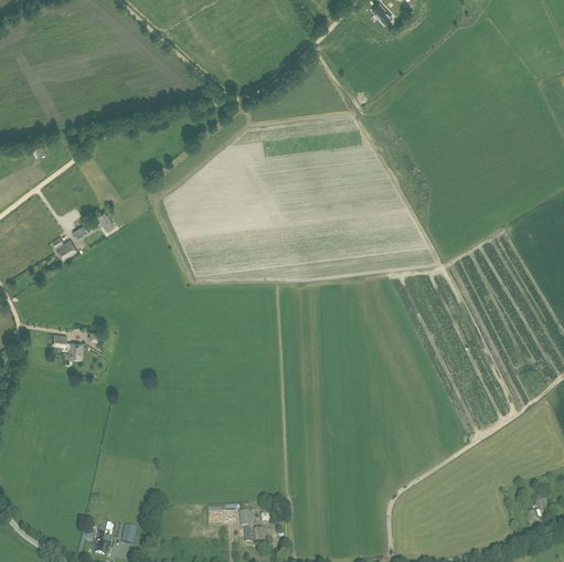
[(382,4),(379,1),(378,2),(371,8),(374,11),(378,16),(379,14),(381,18),(383,20),(384,20),(386,18),(391,13),(382,4)]
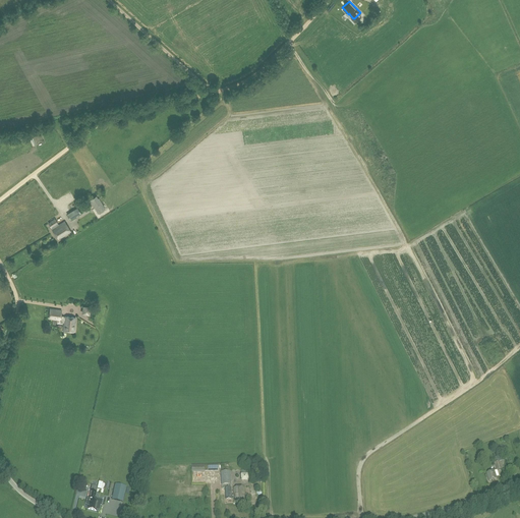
[(100,200),(95,193),(90,196),(98,210),(104,206),(101,200),(100,200)]
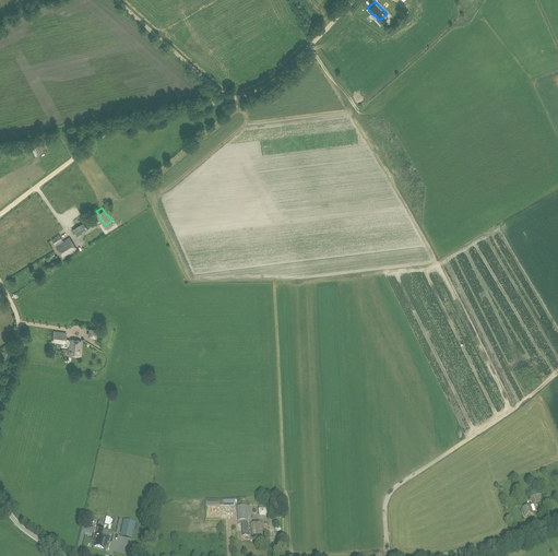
[(74,233),(86,225),(82,220),(71,227),(74,233)]
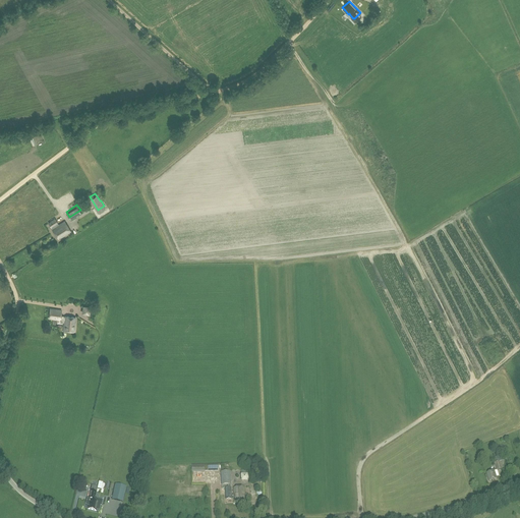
[(54,216),(47,220),(50,225),(51,226),(57,236),(70,229),(64,219),(58,222),(54,216)]
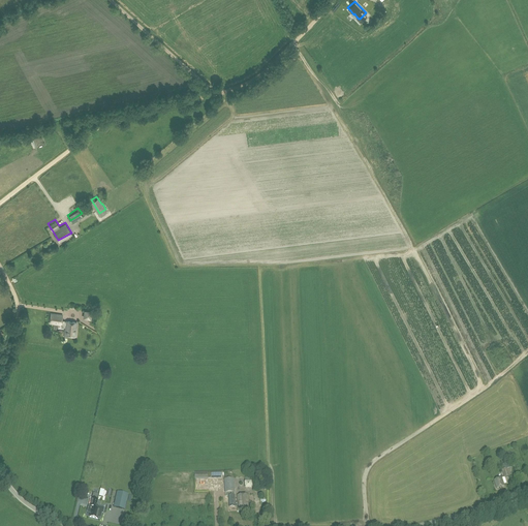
[(64,318),(61,318),(61,312),(50,311),(49,320),(64,322),(63,333),(75,334),(76,319),(64,318)]
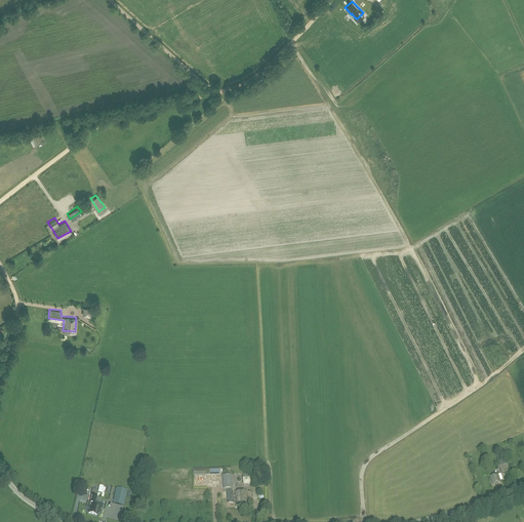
[(504,455),(495,458),(499,471),(505,470),(505,469),(509,468),(507,460),(505,460),(504,455)]
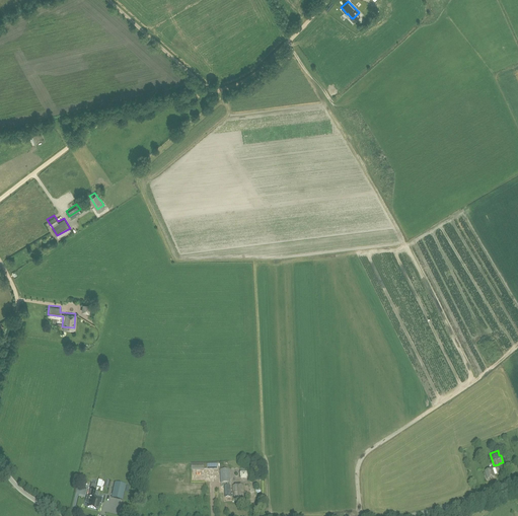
[(484,468),(487,476),(494,473),(492,466),(484,468)]
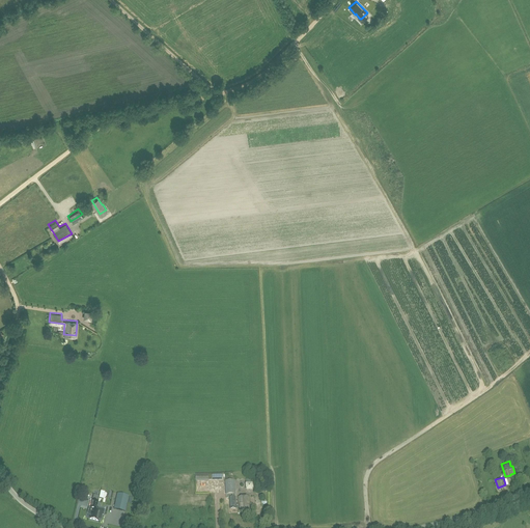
[(233,478),(224,478),(224,491),(234,491),(233,478)]
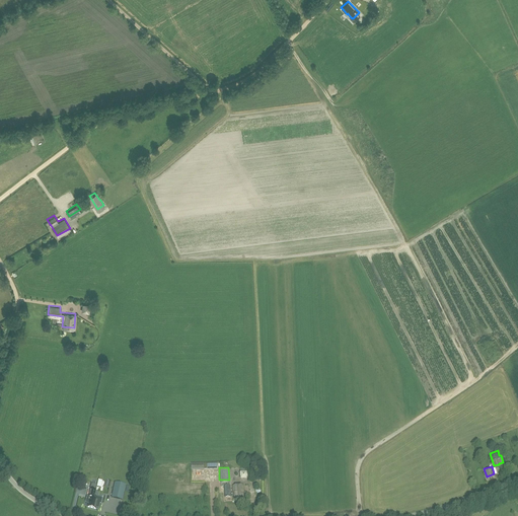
[(124,481),(111,477),(106,492),(120,495),(124,481)]
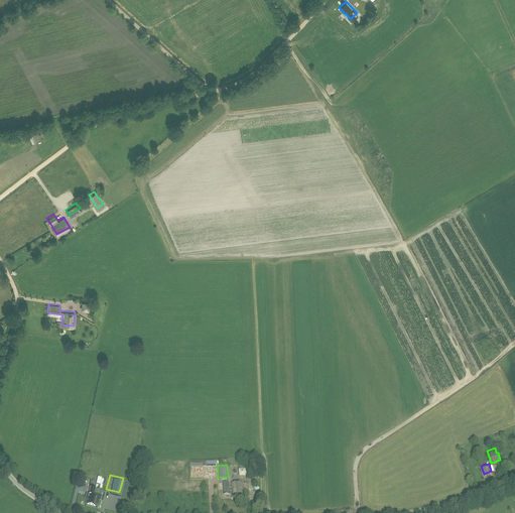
[(89,483),(88,483),(86,491),(89,491),(94,492),(95,489),(94,489),(95,484),(94,484),(95,479),(90,478),(89,483)]
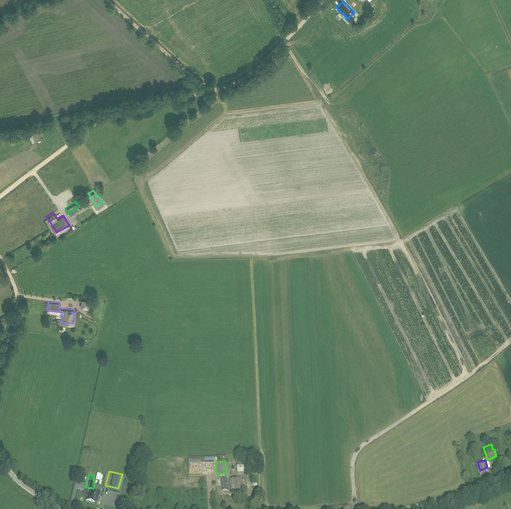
[(226,477),(220,477),(221,487),(229,487),(229,492),(239,491),(242,491),(242,482),(239,482),(239,476),(228,477),(229,483),(227,483),(226,477)]
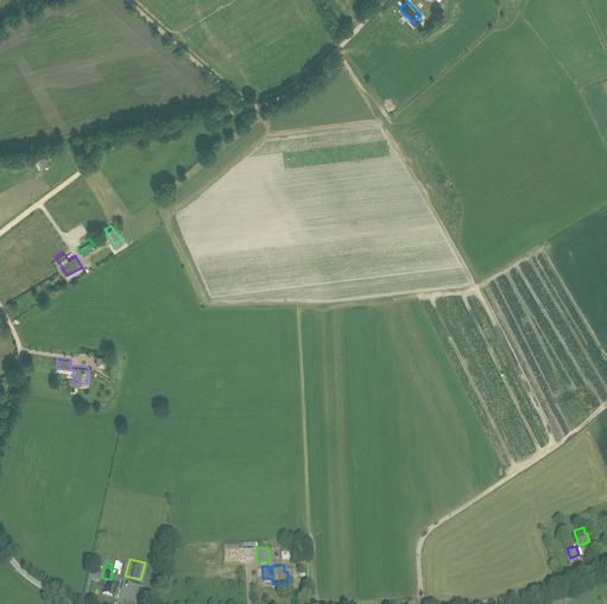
[(114,580),(111,579),(105,578),(103,580),(101,590),(111,592),(113,583),(114,580)]
